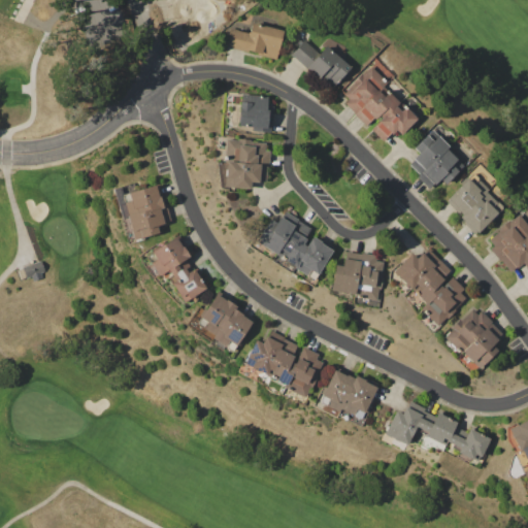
[(8,17),(17,0),(34,0),(22,24),(8,17)]
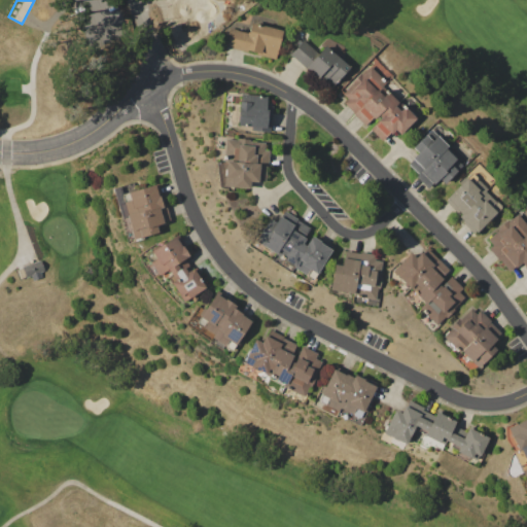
[(224,46),(230,28),(248,33),(251,22),(283,30),(275,60),(224,46)]
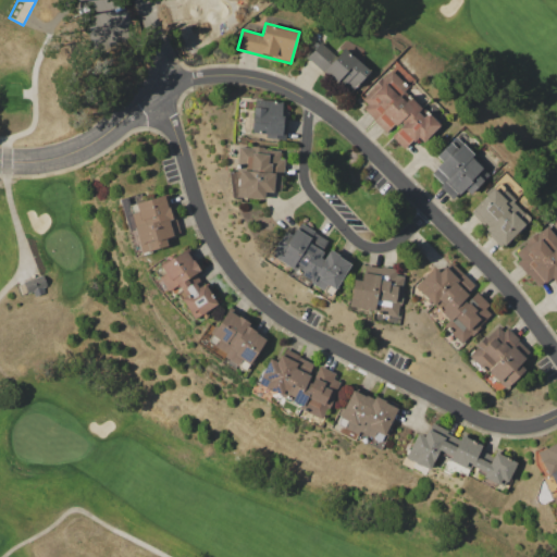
[(307,57),(314,49),(311,46),(316,41),(319,45),(321,41),(336,56),(343,48),(369,71),(348,95),(307,57)]
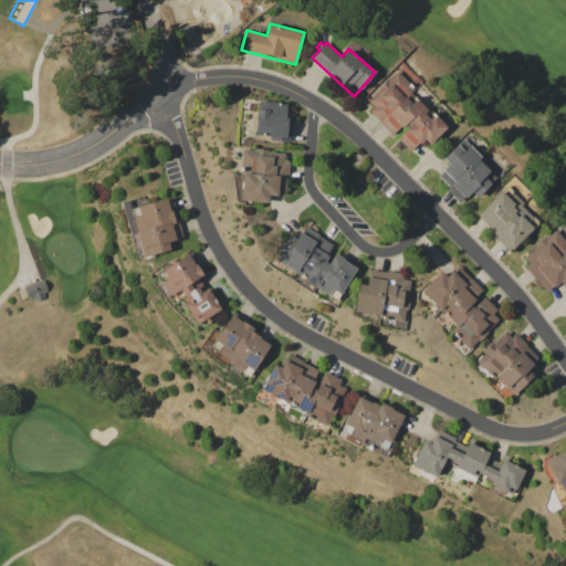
[(364,105),(380,90),(378,87),(387,79),(388,81),(405,64),(421,81),(410,92),(380,122),(364,105)]
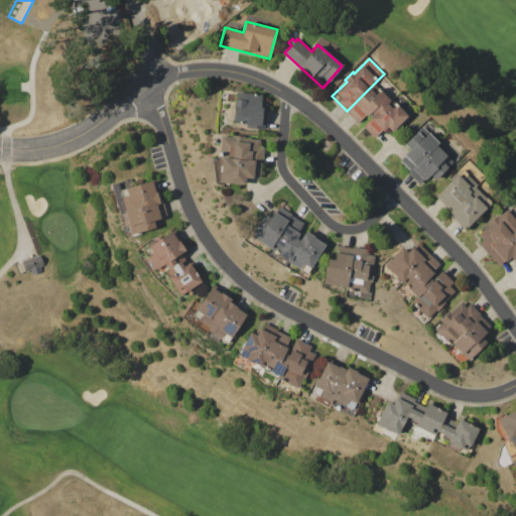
[(347,111),(374,84),(390,99),(373,116),(368,112),(358,122),(347,111)]
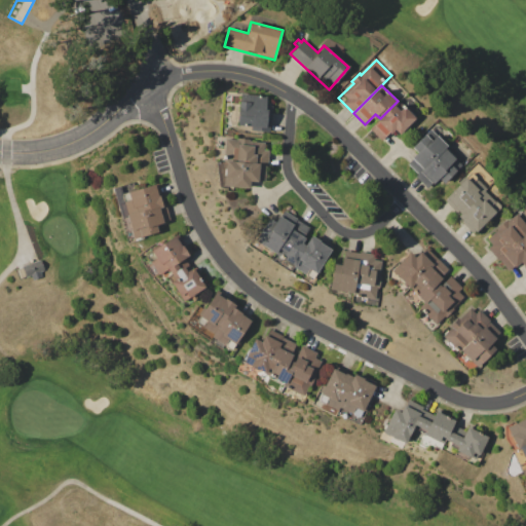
[(240,94),(267,96),(266,105),(272,106),(270,132),(251,129),(251,126),(237,125),(240,94)]
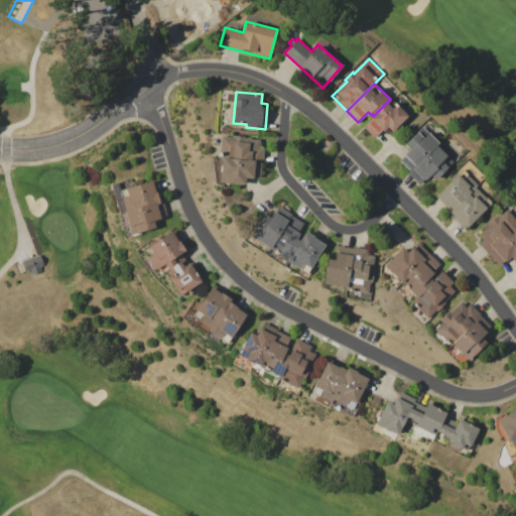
[(221,94),(234,95),(233,102),(220,100),(221,94)]
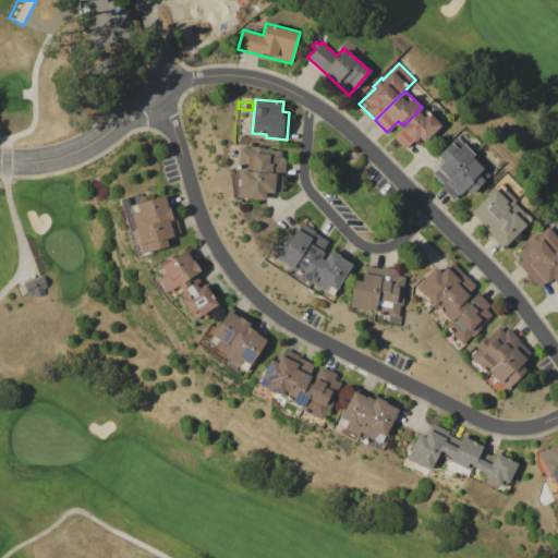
[(403,125),(422,107),(432,118),(434,117),(439,122),(438,123),(440,125),(423,143),(420,138),(415,143),(412,140),(404,148),(392,136),(403,125)]
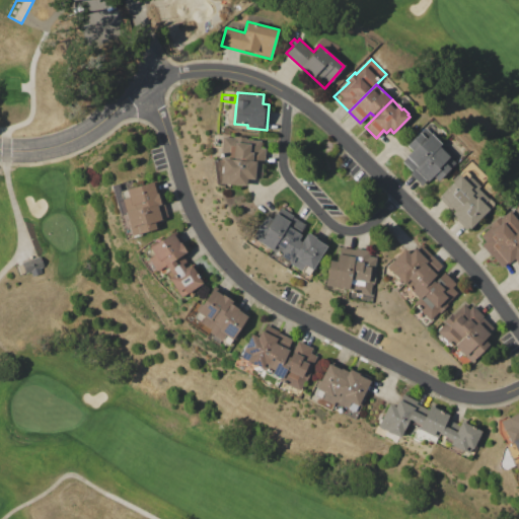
[(401,161),(406,156),(406,155),(412,150),(406,145),(425,127),(431,134),(432,133),(438,138),(437,139),(441,144),(439,146),(413,171),(401,161)]
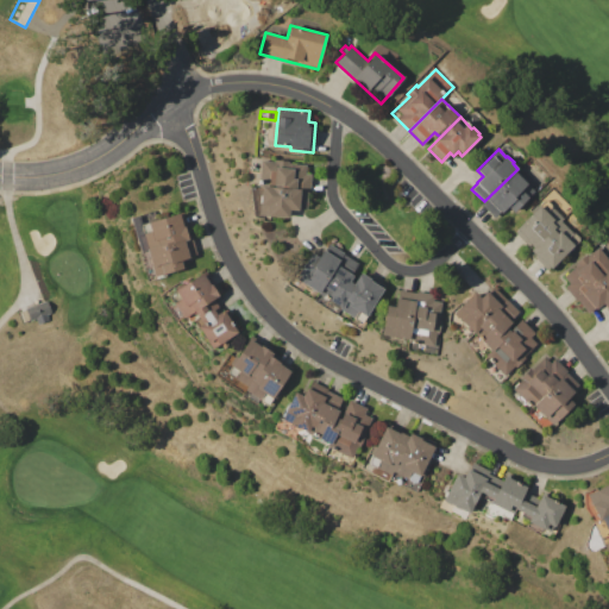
[(248,157),(289,161),(289,163),(313,165),(312,177),(311,176),(308,211),(288,209),(288,218),(270,217),(269,220),(255,217),(250,187),(246,186),(248,157)]
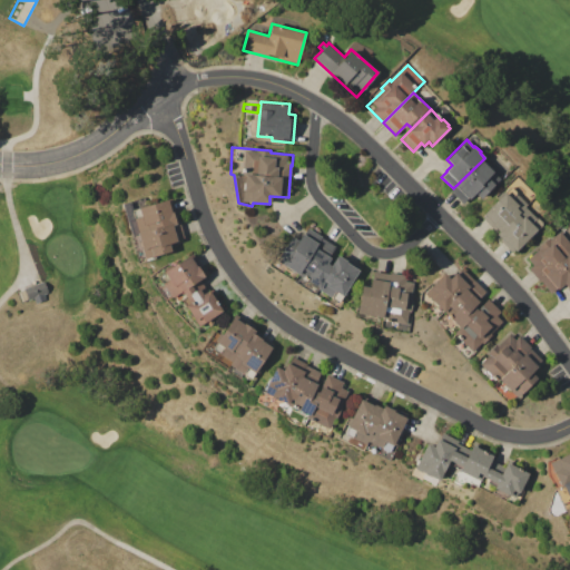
[(482,160),(487,165),(488,164),(494,169),(493,172),(500,178),(480,198),(475,193),(468,199),(467,198),(462,204),(451,192),(453,188),(482,160)]
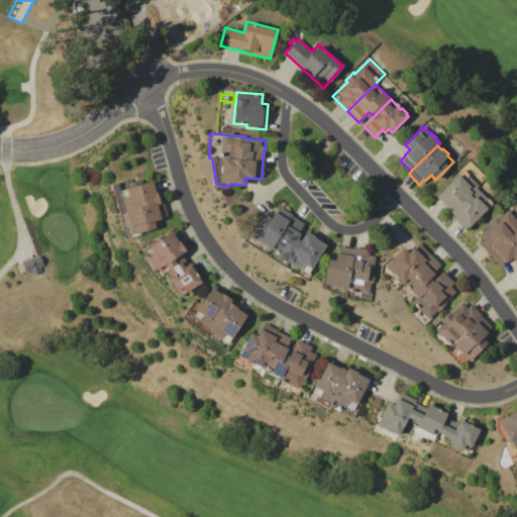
[(436,196),(462,169),(479,185),(476,187),(452,211),(436,196)]
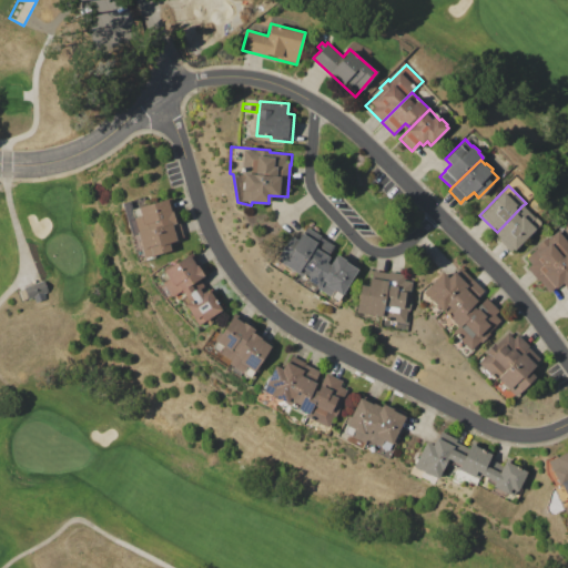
[(121,203),(146,195),(149,204),(151,203),(150,200),(156,199),(156,201),(171,198),(176,219),(178,219),(183,239),(168,243),(170,250),(154,254),(155,257),(139,262),(121,203)]
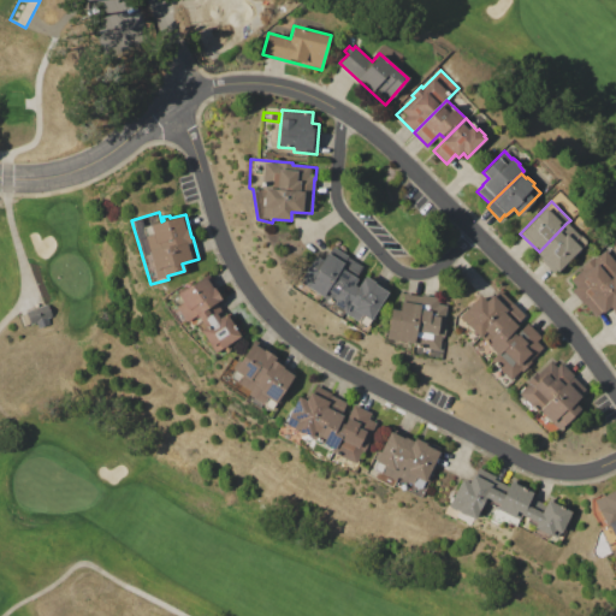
[(539,252),(567,223),(586,242),(580,248),(582,250),(574,258),(573,256),(555,274),(539,259),(543,255),(539,252)]
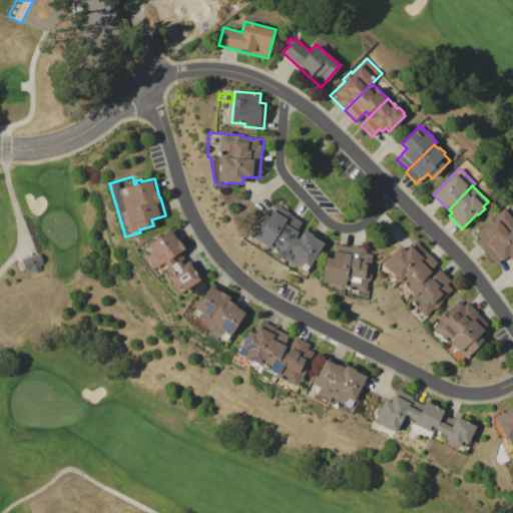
[(248,233),(263,212),(268,215),(276,204),(302,220),(296,229),(299,230),(295,236),(298,238),(304,229),(309,231),(310,230),(325,239),(314,259),(316,260),(306,275),(279,257),(280,254),(248,233)]
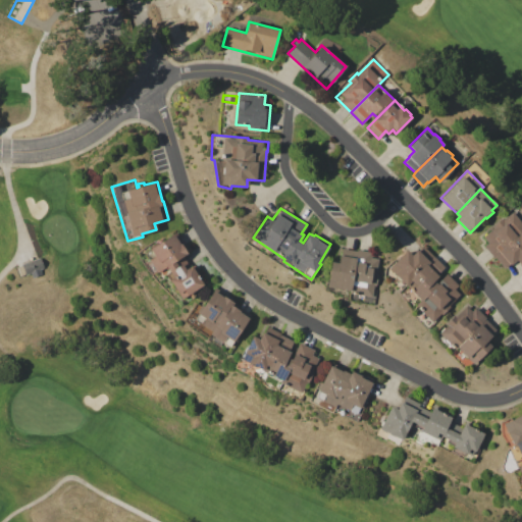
[(483,235),(512,210),(521,222),(521,263),(518,259),(510,266),(483,235)]
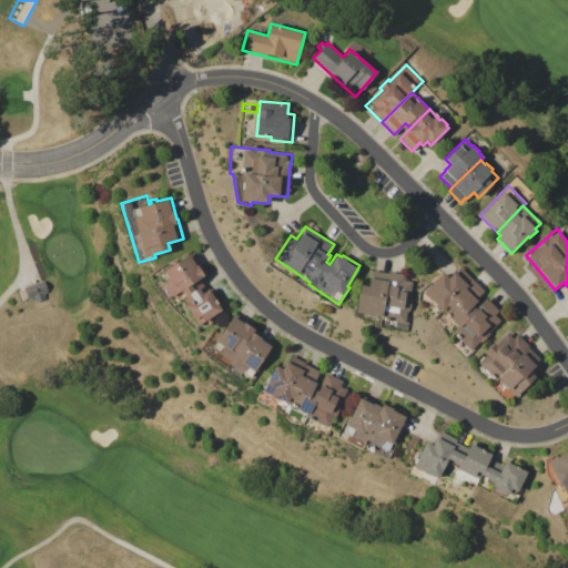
[(163,271),(192,252),(200,264),(198,265),(203,274),(199,277),(208,291),(212,287),(216,295),(214,296),(222,310),(210,317),(213,323),(209,326),(205,321),(196,325),(180,298),(175,302),(171,295),(164,298),(156,285),(168,279),(163,271)]
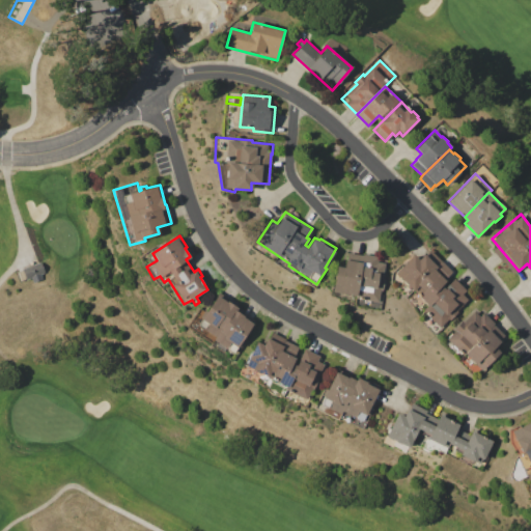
[(395,273),(414,254),(419,259),(424,253),(425,254),(430,249),(453,271),(443,281),(444,283),(442,285),(445,287),(454,278),(467,289),(463,294),(468,299),(456,310),(457,312),(435,335),(418,316),(427,304),(395,273)]
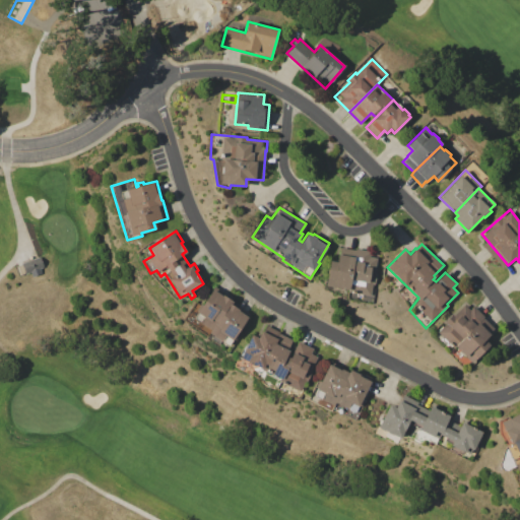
[(339,246),(371,251),(371,255),(380,256),(373,303),(347,299),(348,289),(325,285),(329,261),(337,262),(339,246)]
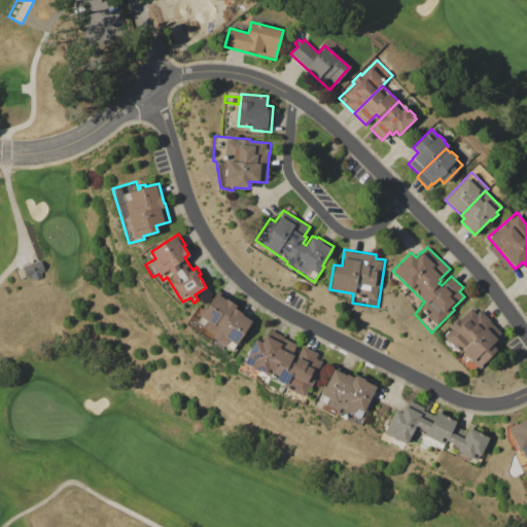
[(18,269),(39,260),(43,271),(41,272),(43,278),(32,281),(31,276),(26,278),(26,276),(21,278),(18,269)]
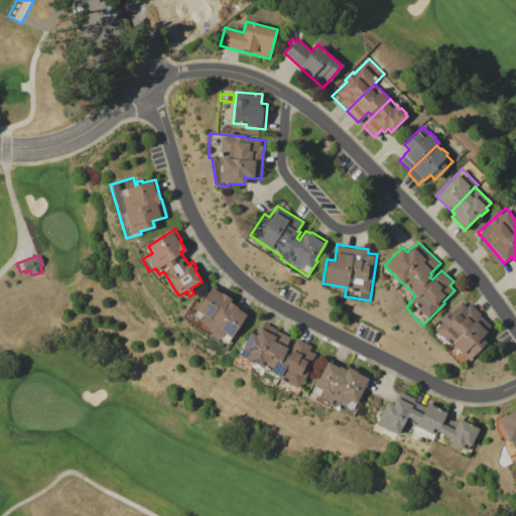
[(181,317),(196,296),(202,301),(213,284),(233,297),(231,300),(248,311),(236,330),(239,332),(235,338),(232,337),(226,346),(181,317)]
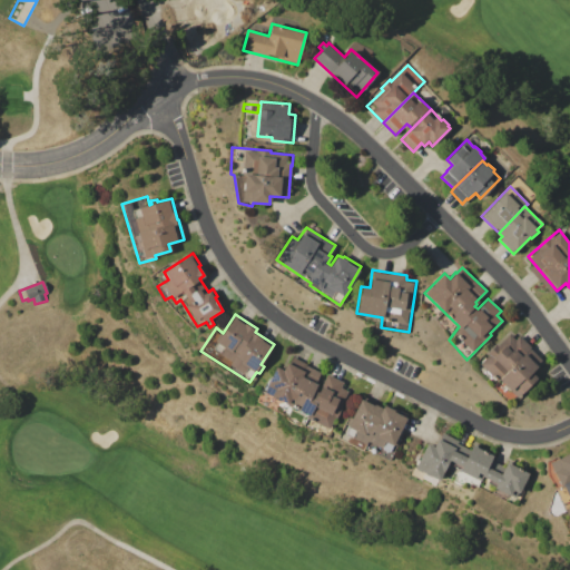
[(479,363),(510,333),(516,338),(520,334),(532,347),(530,349),(542,362),(531,372),(537,377),(517,397),(493,374),(491,376),(479,363)]
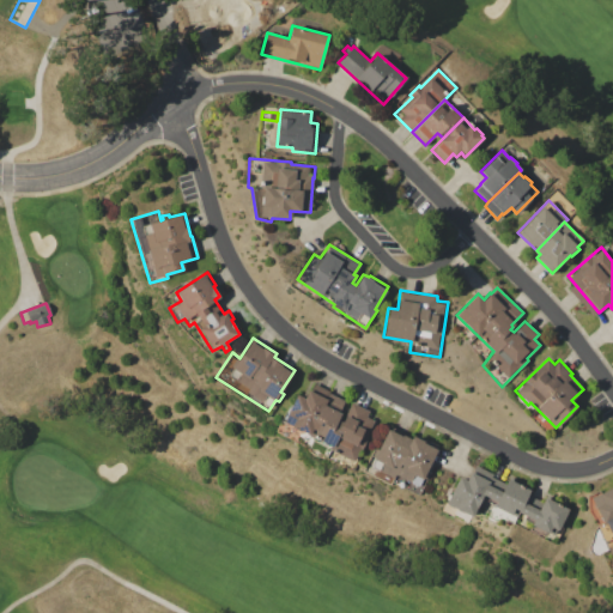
[(275,432),(289,407),(290,408),(297,394),(304,398),(313,382),(331,390),(329,393),(344,401),(339,411),(341,412),(338,419),(343,422),(352,402),(370,411),(366,417),(375,420),(366,436),(368,436),(351,471),(323,457),(322,460),(305,451),(308,449),(275,432)]
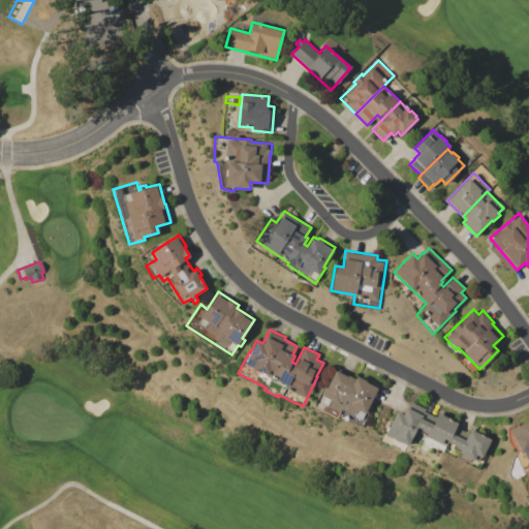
[(314,406),(324,386),(327,387),(337,367),(362,379),(363,376),(379,384),(372,398),(376,399),(362,430),(314,406)]
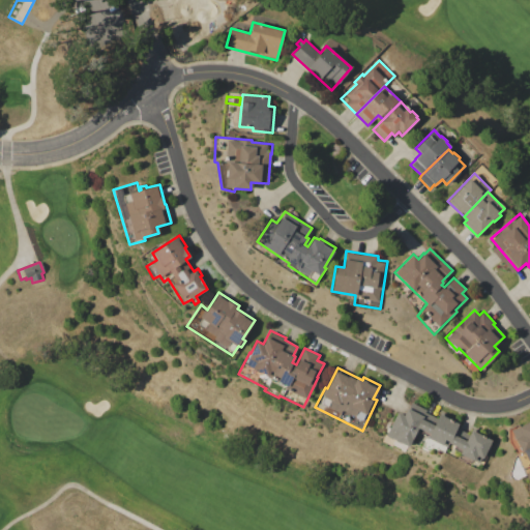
[(405,451),(382,440),(396,412),(404,415),(410,402),(425,410),(424,412),(411,441),(405,451)]
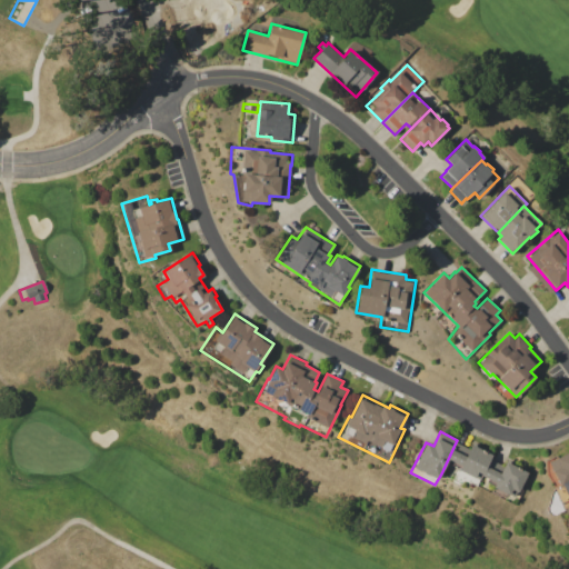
[(469,449),(472,441),(481,446),(480,449),(492,455),(490,459),(482,476),(477,487),(465,480),(462,483),(453,480),(469,449)]
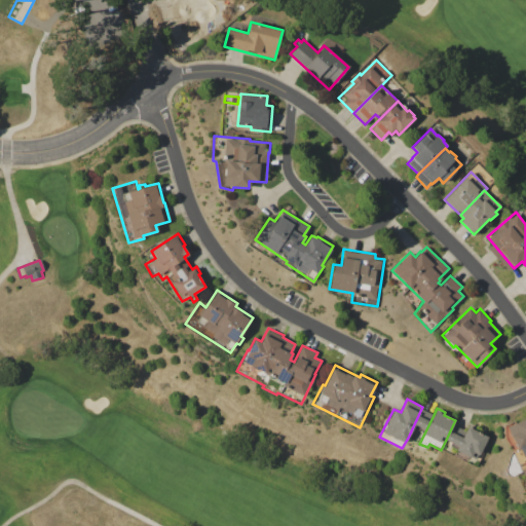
[(408,438),(421,409),(434,415),(419,444),(408,438)]
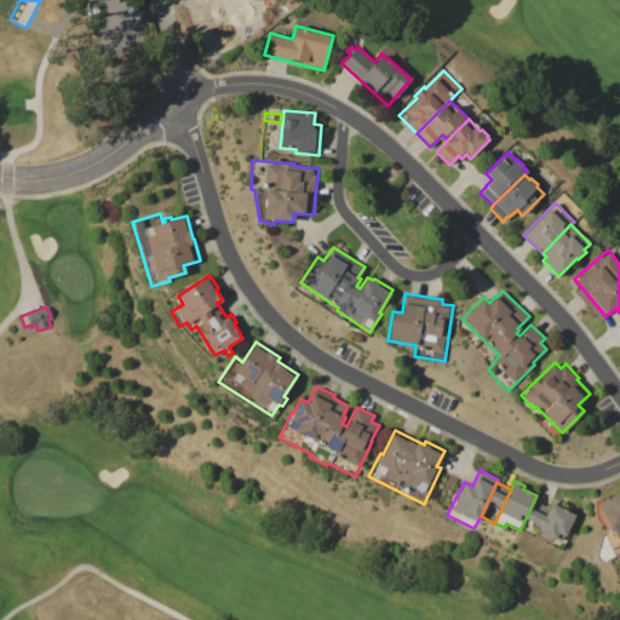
[(598,501),(619,491),(619,521),(609,526),(598,501)]
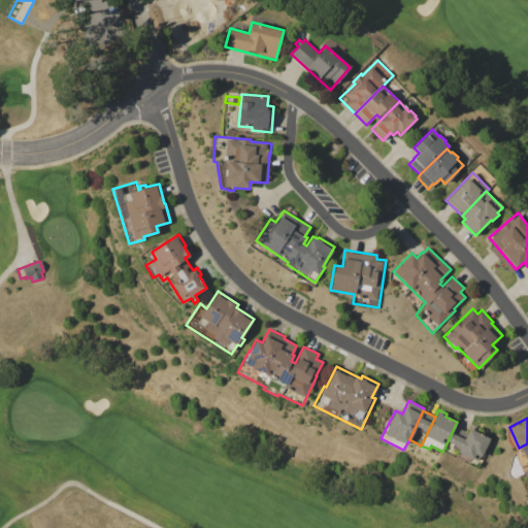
[(455,426),(467,432),(455,458),(444,452),(450,442),(448,441),(455,426)]
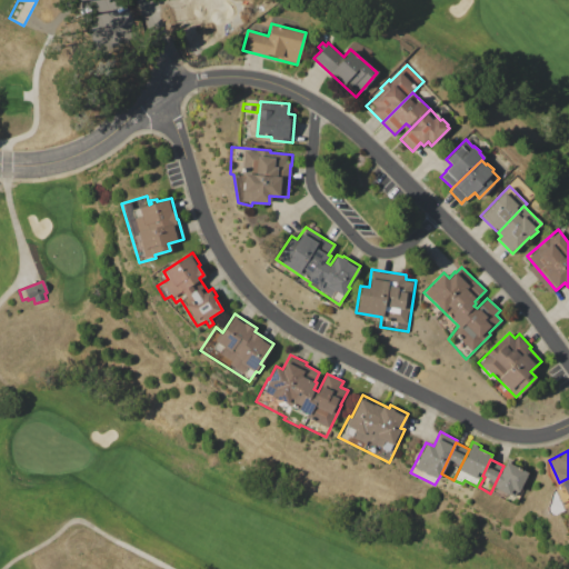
[(503,466),(507,460),(515,463),(513,466),(527,472),(525,478),(528,479),(515,505),(490,493),(503,466)]
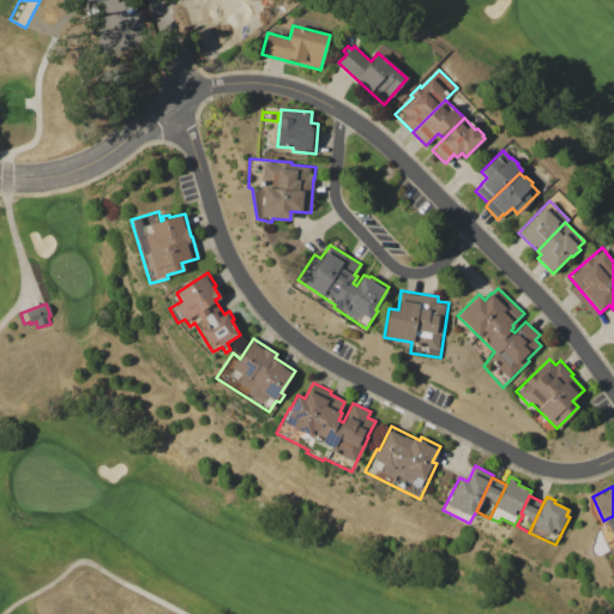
[(613,542),(603,521),(613,516),(613,542)]
